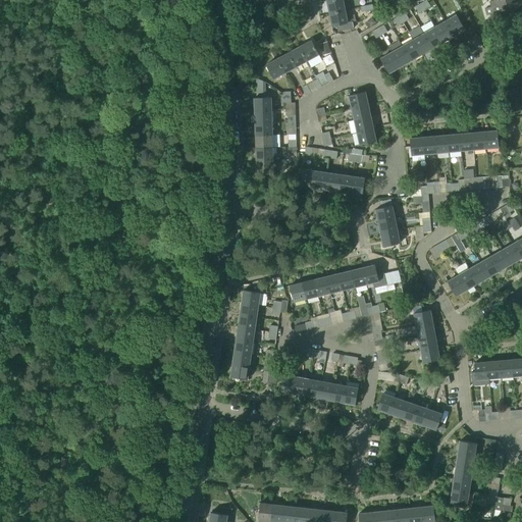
[(346,10),(343,0),(331,0),(327,1),(329,13),(346,10)]
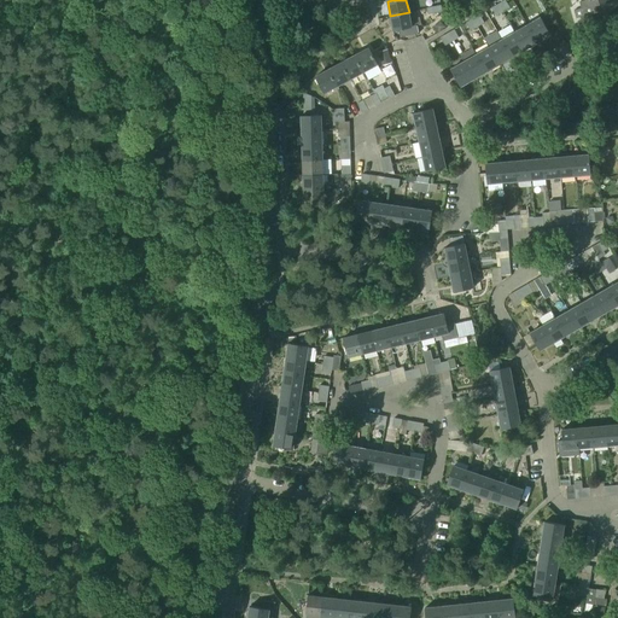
[(509,9),(505,0),(497,4),(502,12),(509,9)]
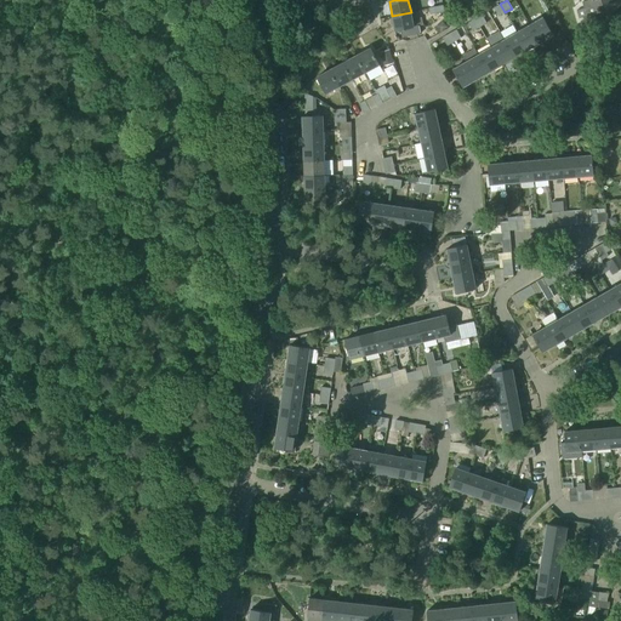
[(590,0),(591,0),(582,3),(584,9),(576,11),(579,20),(600,13),(598,6),(613,1),(613,0),(590,0)]
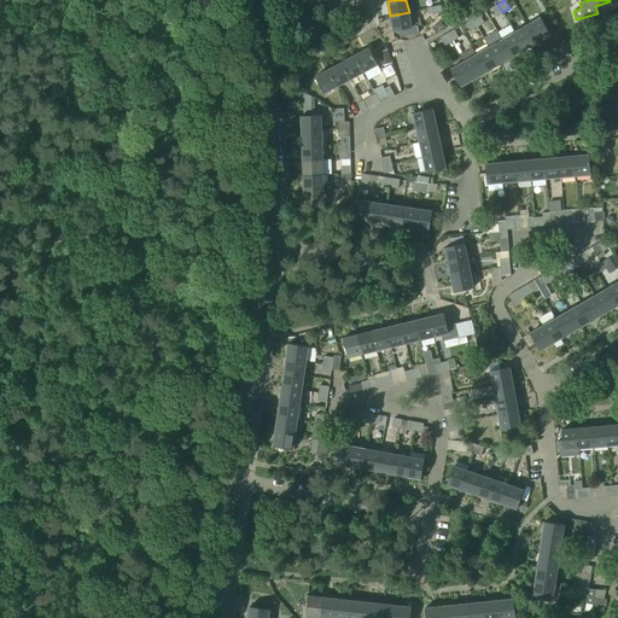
[(502,12),(497,4),(491,9),(496,16),(502,12)]
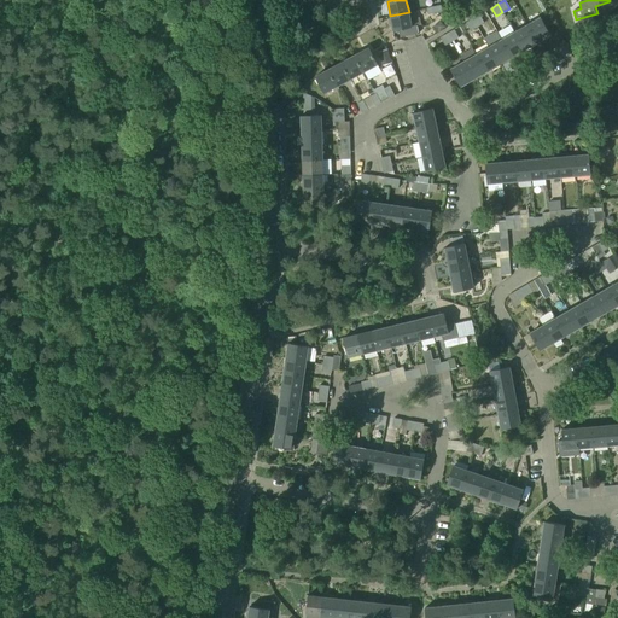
[(418,34),(417,27),(412,28),(409,12),(390,16),(394,31),(398,30),(400,38),(418,34)]
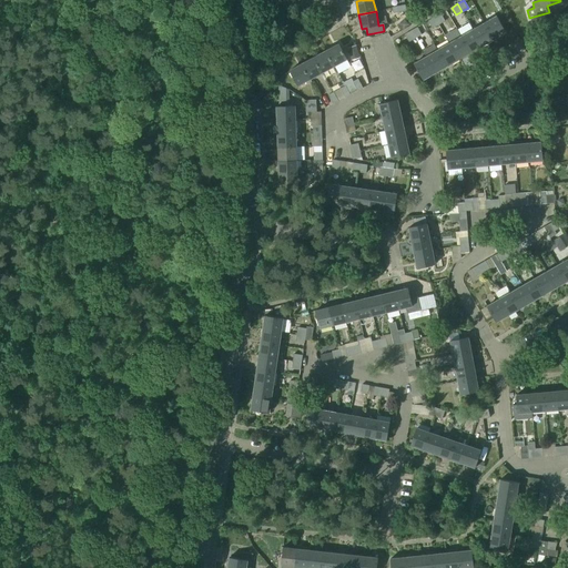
[(445,22),(440,14),(434,18),(438,26),(445,22)]
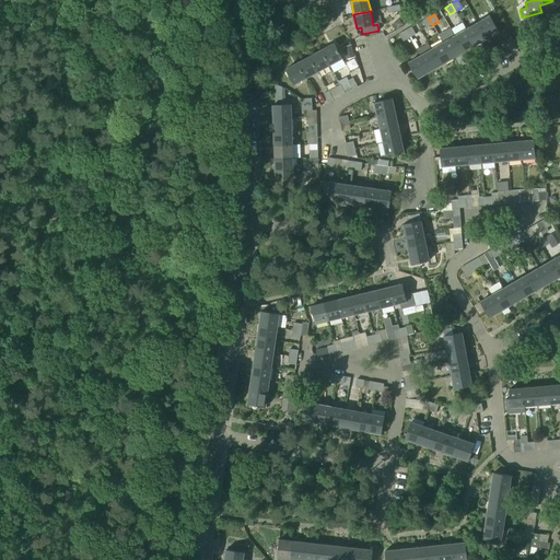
[(490,16),(478,23),(487,38),(499,32),(490,16)]
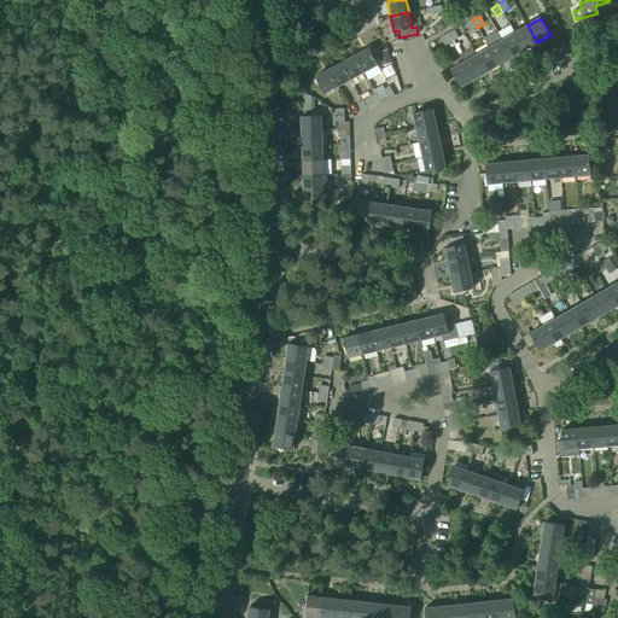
[(477,28),(472,19),(466,23),(471,31),(477,28)]
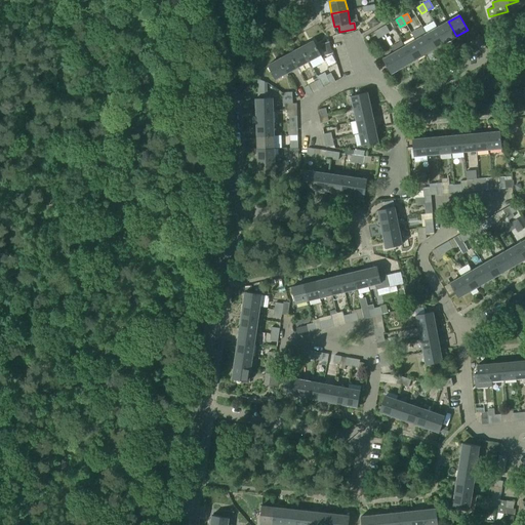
[(378,24),(374,18),(369,23),(372,28),(378,24)]
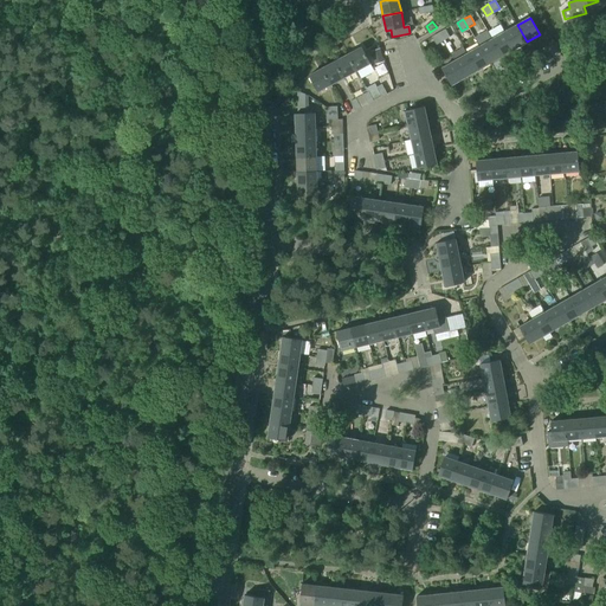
[(527,42),(517,25),(504,32),(515,50),(527,42)]
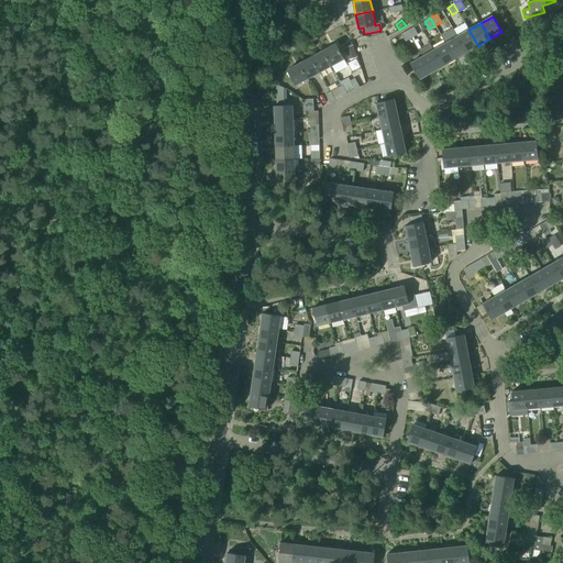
[(418,35),(414,28),(407,31),(411,39),(418,35)]
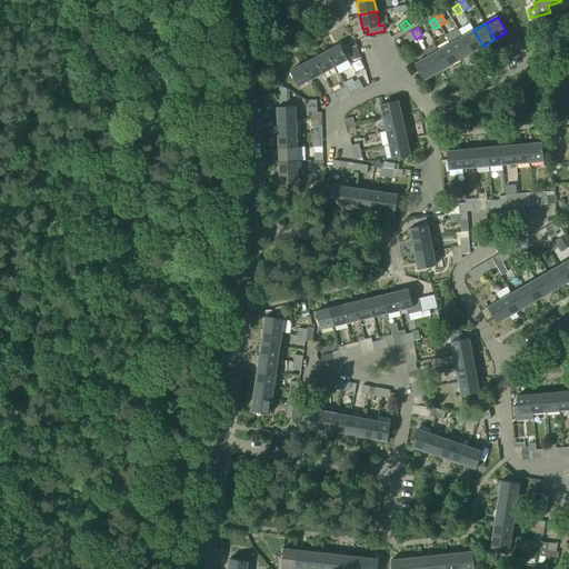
[(483,47),(473,30),(462,37),(471,53),(483,47)]
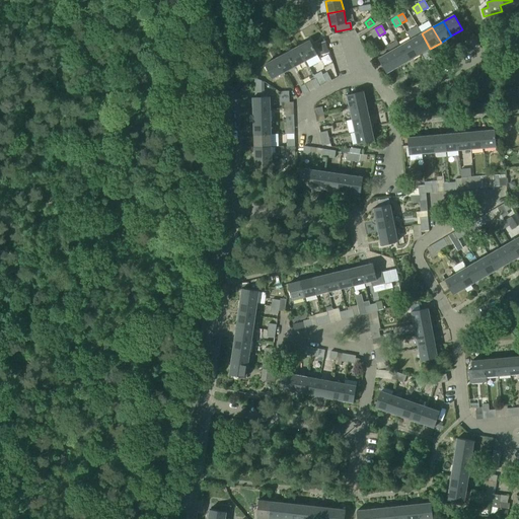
[(379,35),(375,28),(370,31),(374,39),(379,35)]
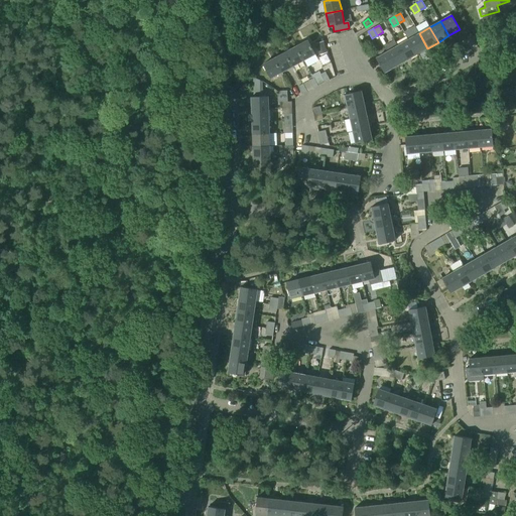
[(419,33),(408,40),(416,54),(427,48),(419,33)]
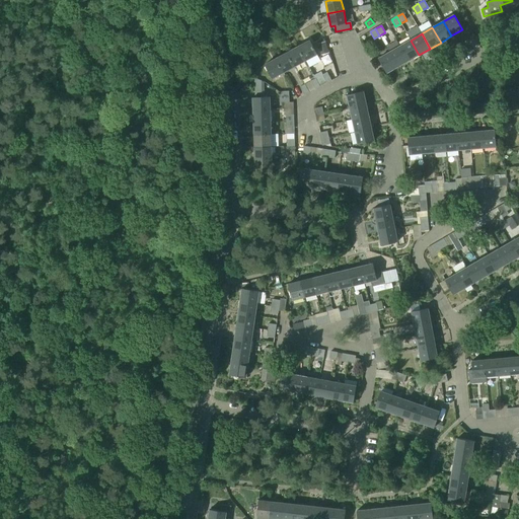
[(320,51),(327,49),(324,40),(317,43),(320,51)]
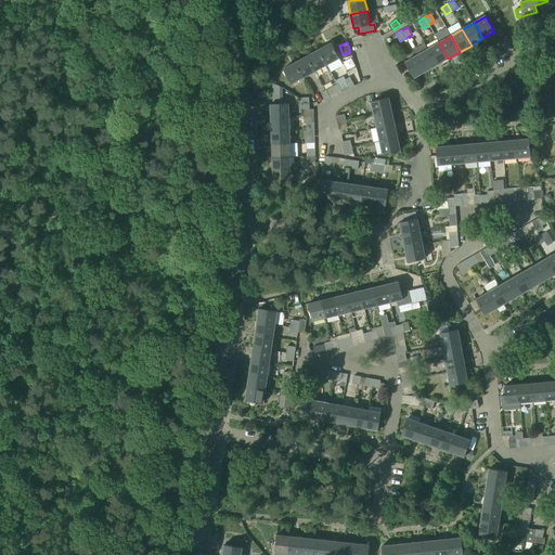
[(339,59),(331,43),(319,50),(327,65),(339,59)]
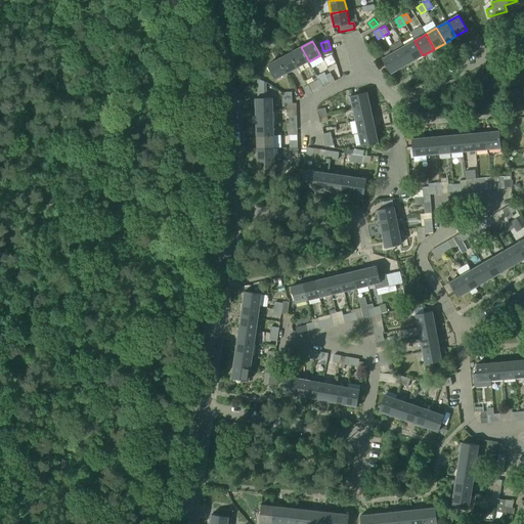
[(423,55),(415,41),(404,47),(412,61),(423,55)]
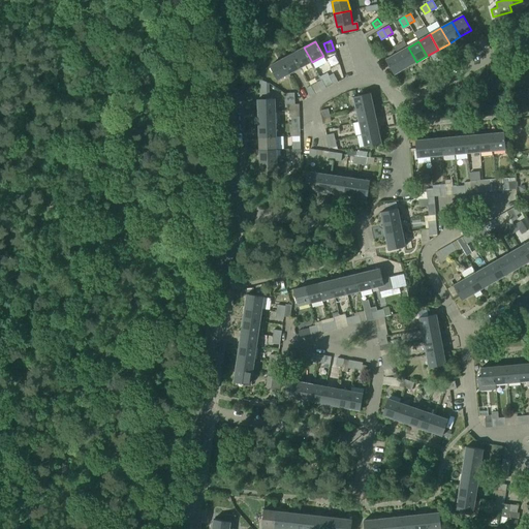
[(312,62),(304,48),(292,54),(301,68),(312,62)]
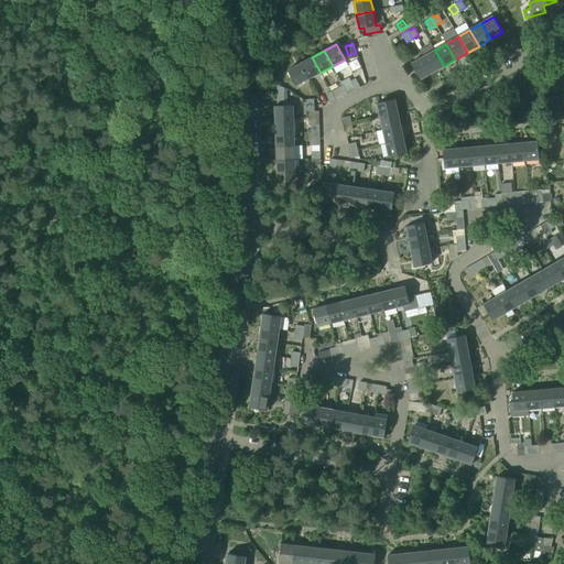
[(444,66),(435,51),(423,57),(432,73),(444,66)]
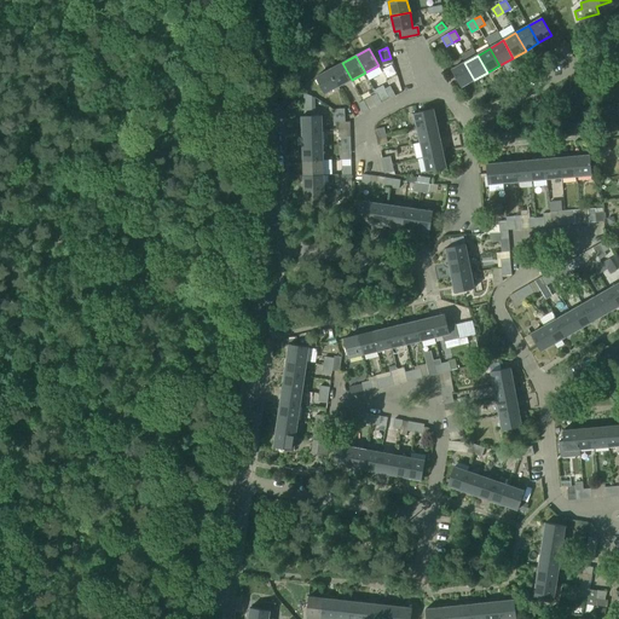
[(352,80),(342,63),(329,70),(339,87),(352,80)]
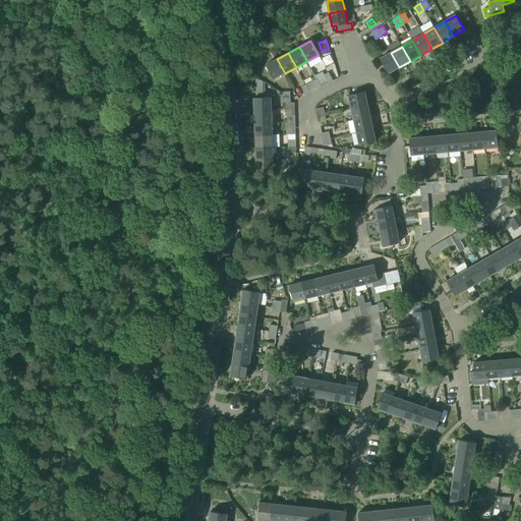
[(399,67),(391,53),(380,59),(388,73),(399,67)]
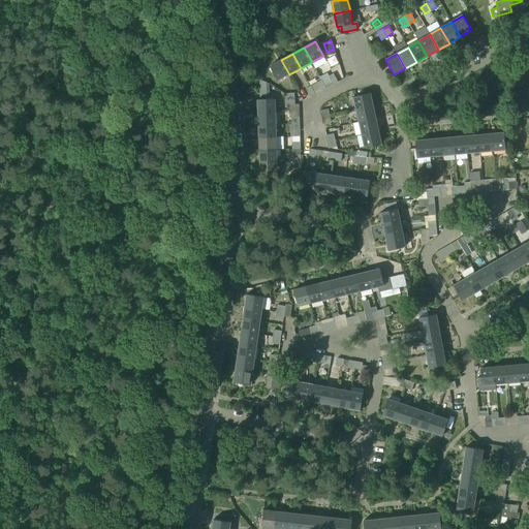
[(289,74),(281,60),(270,66),(278,81),(289,74)]
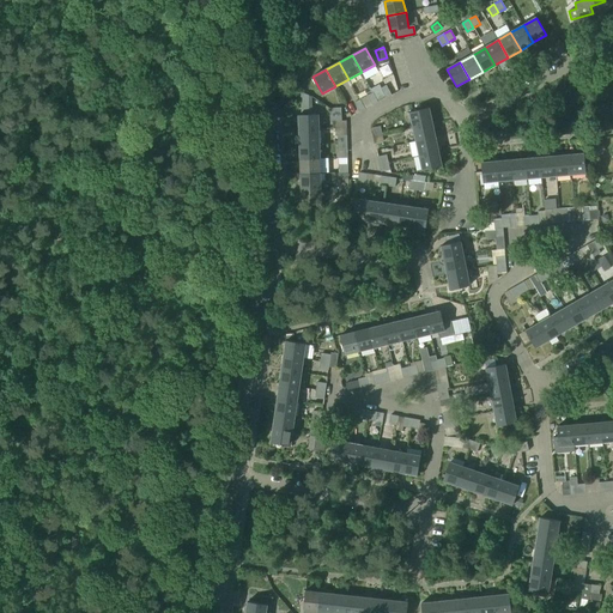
[(413,127),(432,123),(429,109),(410,113),(413,127)]
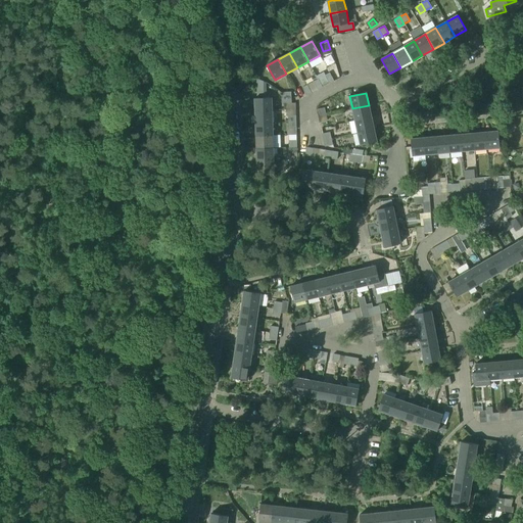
[(272,110),(272,98),(254,98),(255,111),(272,110)]
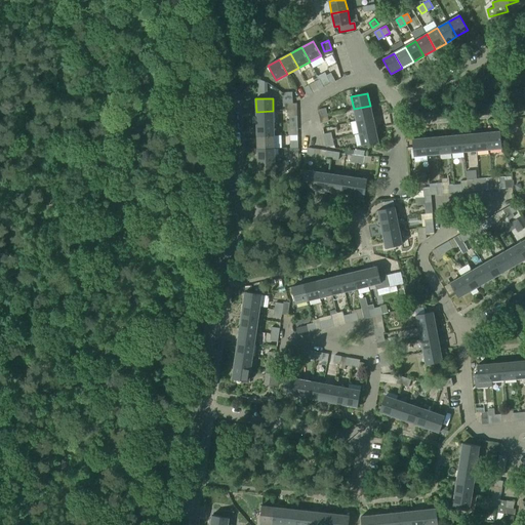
[(370,106),(354,109),(356,121),(372,118),(370,106)]
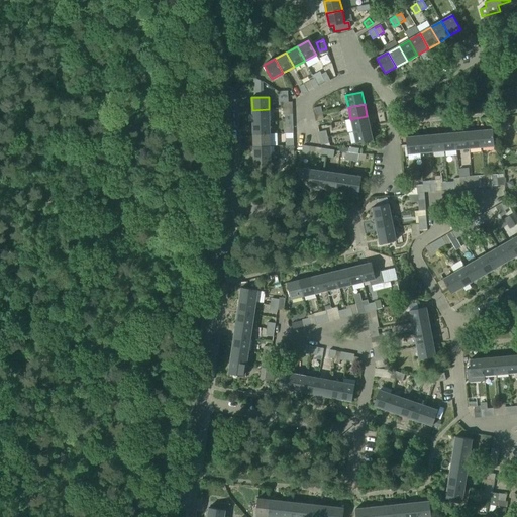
[(270,121),(269,109),(252,110),(252,122),(270,121)]
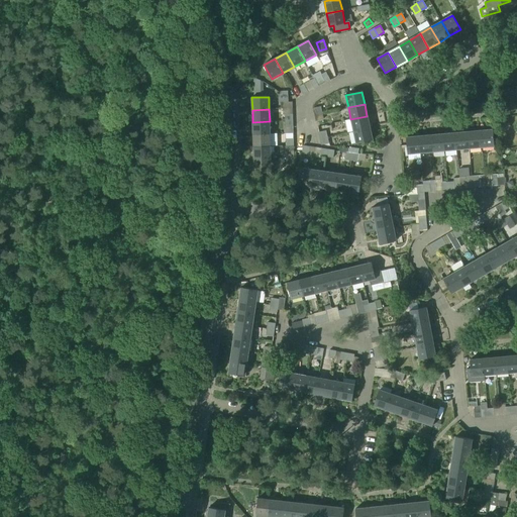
[(367,116),(350,119),(353,131),(370,127),(367,116)]
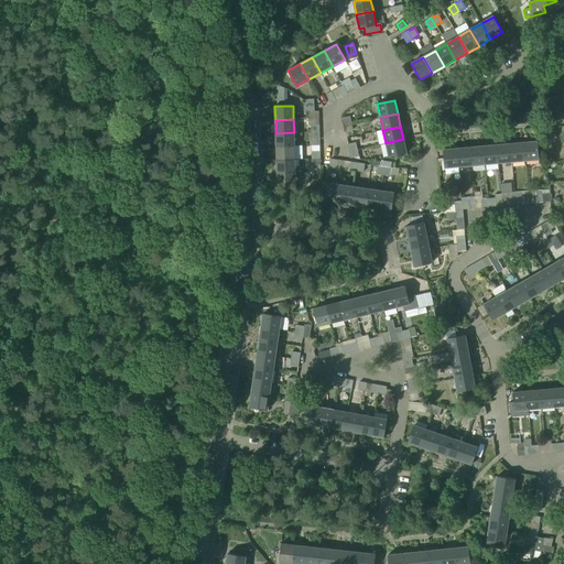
[(294,147),(294,132),(275,133),(277,147),(294,147)]
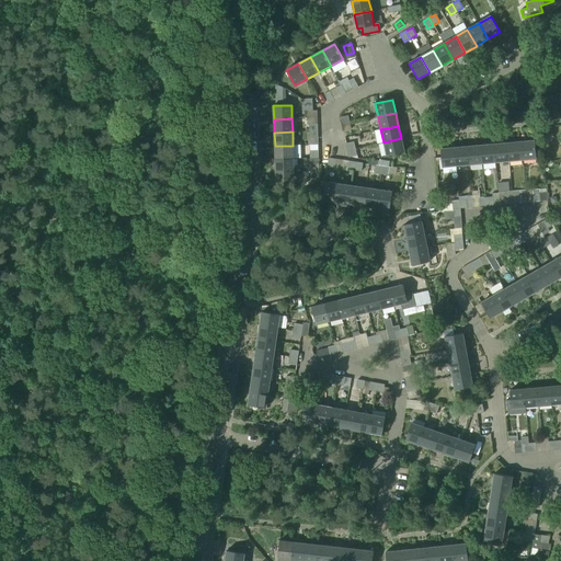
[(404,152),(401,138),(384,142),(387,156),(404,152)]
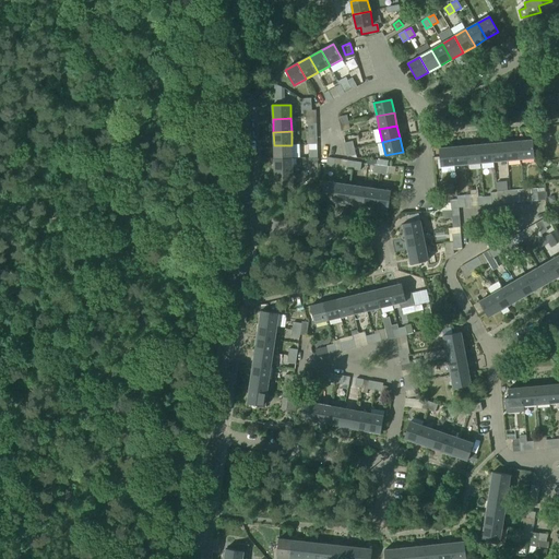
[(533,141),(520,142),(521,159),(535,158),(533,141)]
